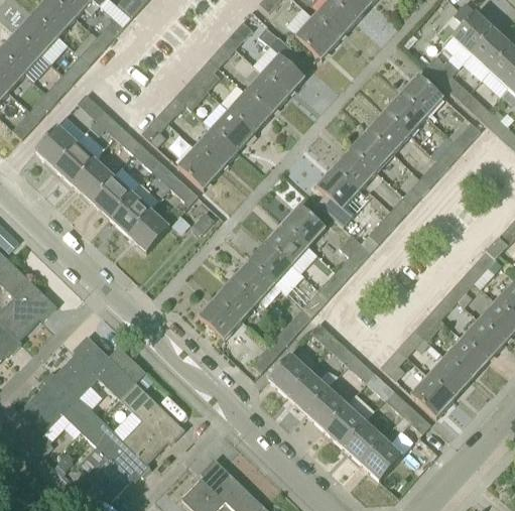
[(58,37),(75,18),(54,0),(44,0),(32,13),(58,37)]
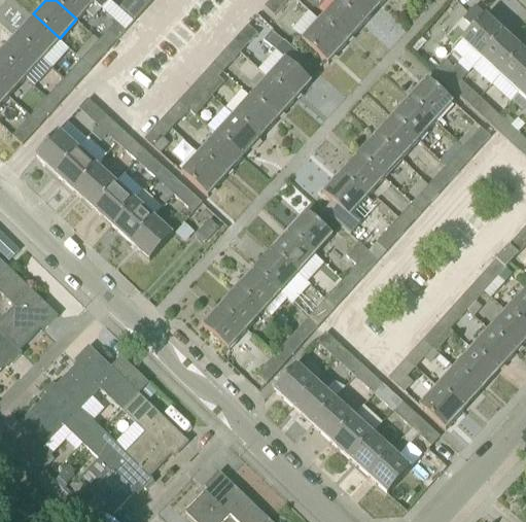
[(56,0),(76,19),(85,9),(92,15),(101,5),(105,0),(56,0)]
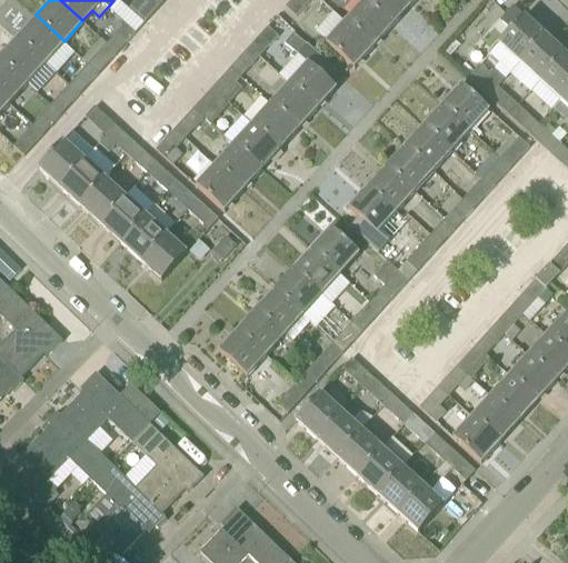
[(109,6),(125,20),(136,30),(143,20),(121,0),(113,0),(109,6)]
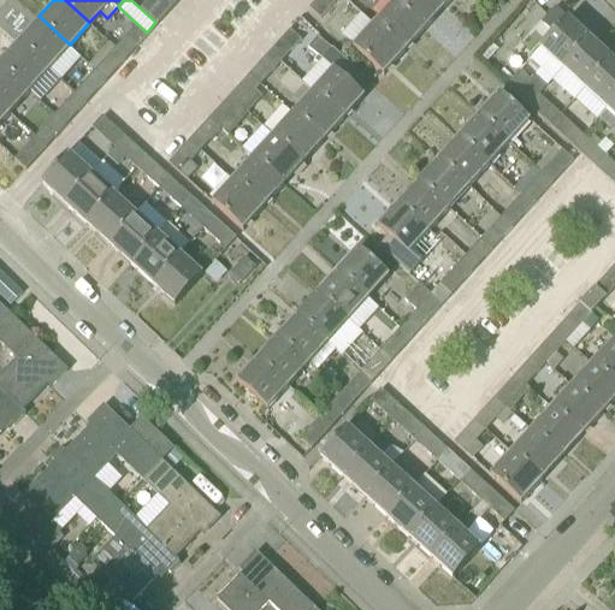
[(145,0),(140,5),(157,21),(175,0),(145,0)]
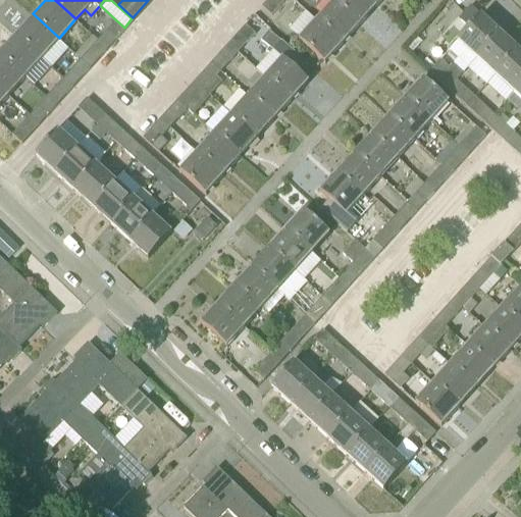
[(264,0),(261,3),(271,12),(282,0),(264,0)]
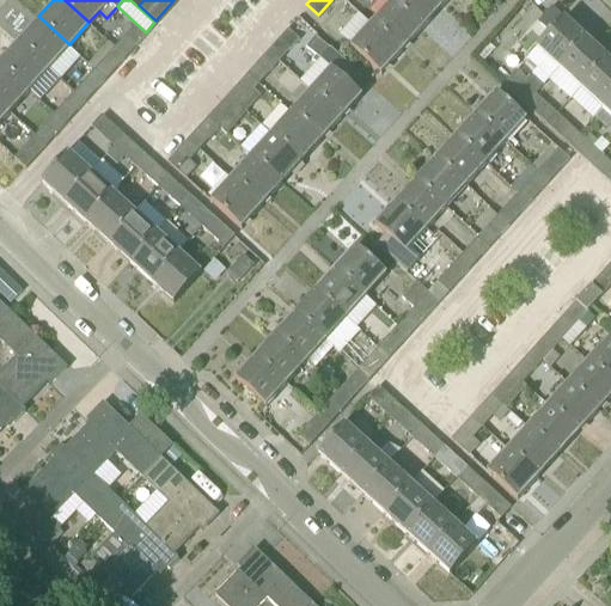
[(421,26),(390,0),(388,0),(370,20),(401,49),(421,26)]
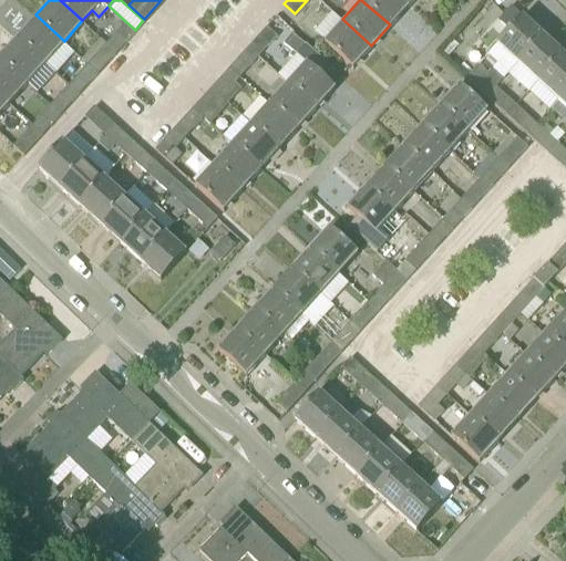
[(361,0),(390,24),(408,4),(403,0),(361,0)]
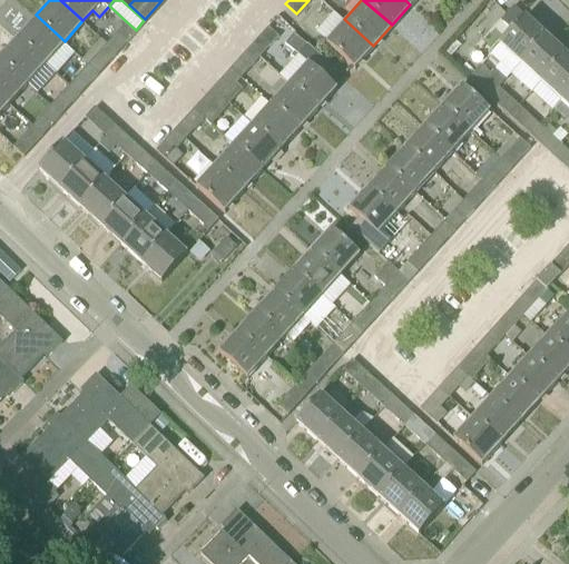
[(500,17),(511,27),(522,15),(510,5),(500,17)]
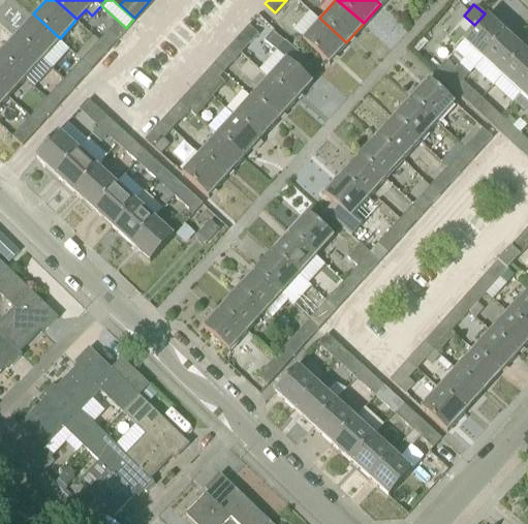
[(474,25),(454,48),(473,65),(482,57),(506,30),(487,11),(485,13),(474,25)]
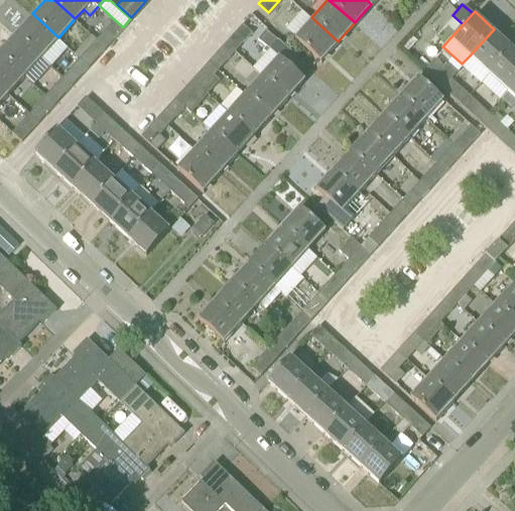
[(41,55),(58,37),(32,13),(15,32),(41,55)]
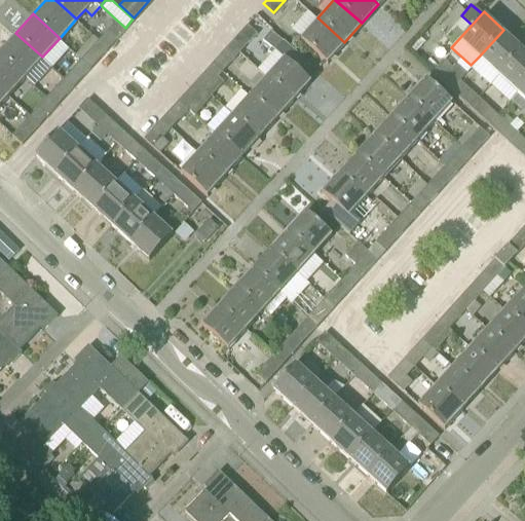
[(300,36),(327,61),(344,42),(317,17),(300,36)]
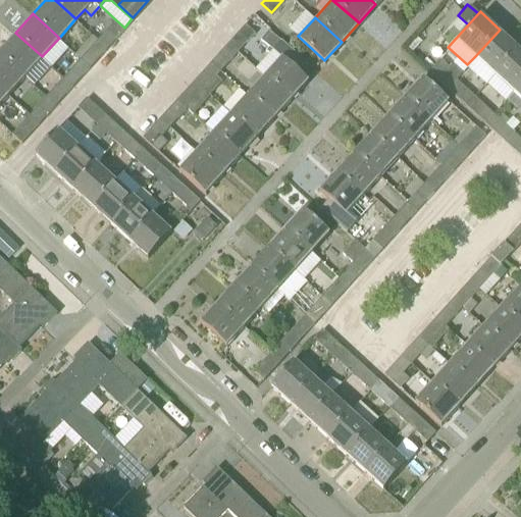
[(106,46),(124,28),(114,18),(97,37),(97,38),(106,46)]
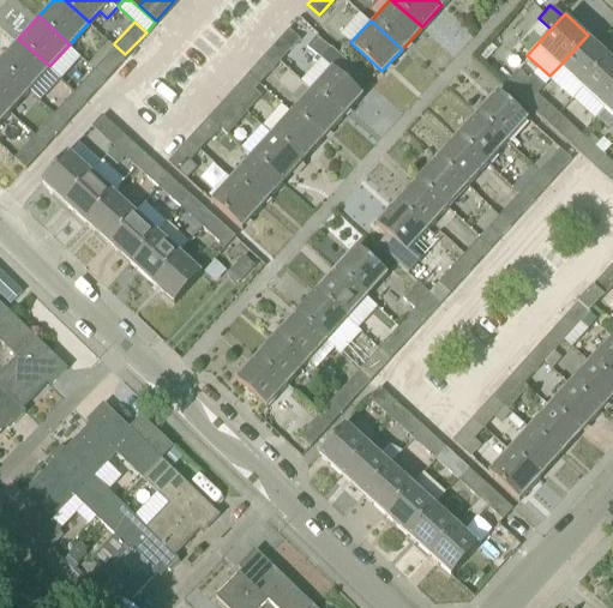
[(300,36),(288,25),(268,48),(280,58),(300,36)]
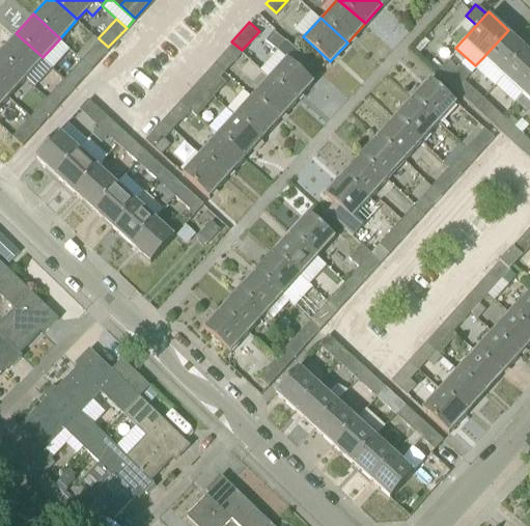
[(527,48),(508,30),(483,57),(502,75),(527,48)]
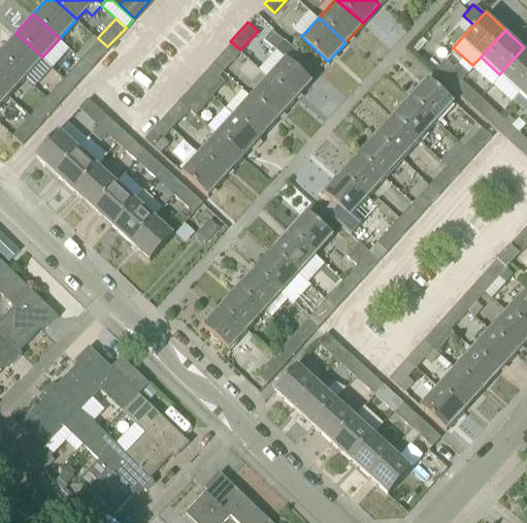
[(0,53),(25,76),(42,57),(15,33),(0,50),(0,53)]
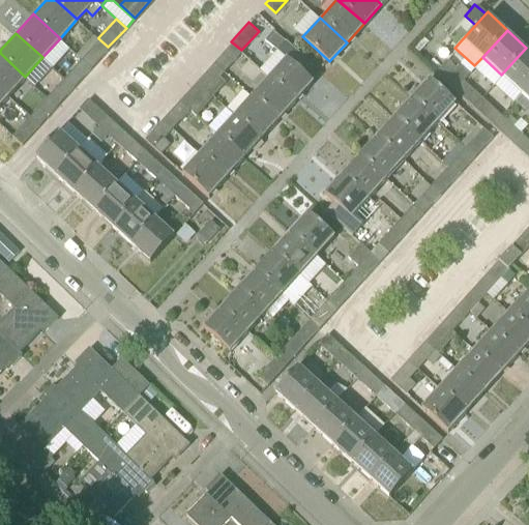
[(94,33),(76,52),(82,57),(91,65),(108,47),(98,38),(98,37),(94,33)]
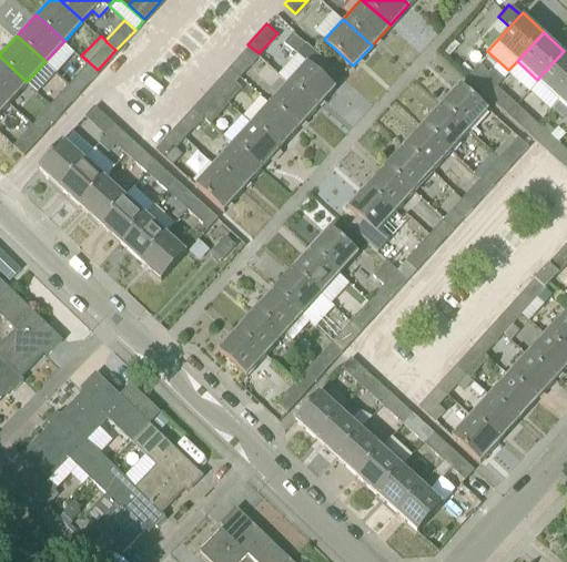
[(316,106),(335,85),(325,77),(334,67),(306,41),(297,51),(306,60),(287,80),(316,106)]
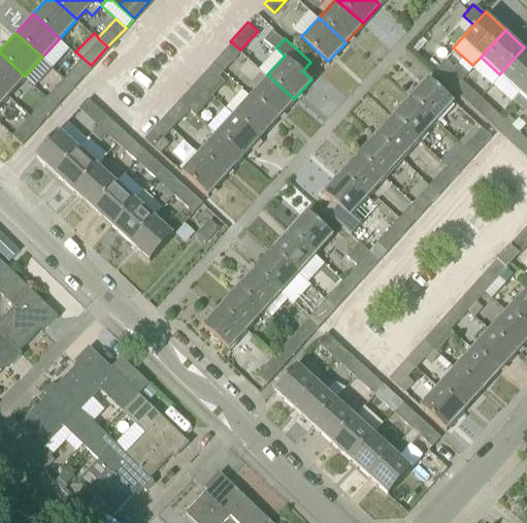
[(230,41),(212,60),(223,69),(240,50),(230,41)]
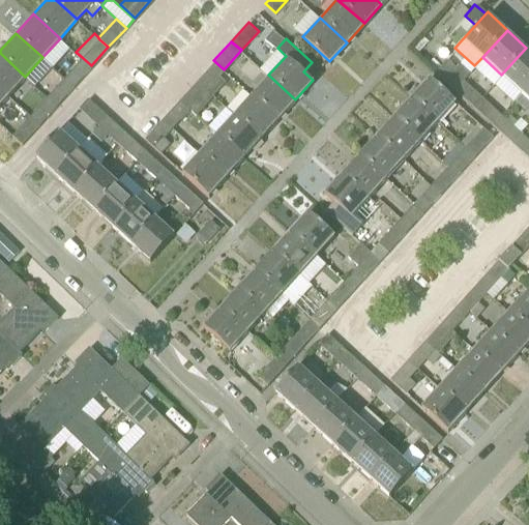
[(528,50),(526,48),(501,75),(521,91),(528,82),(528,50)]
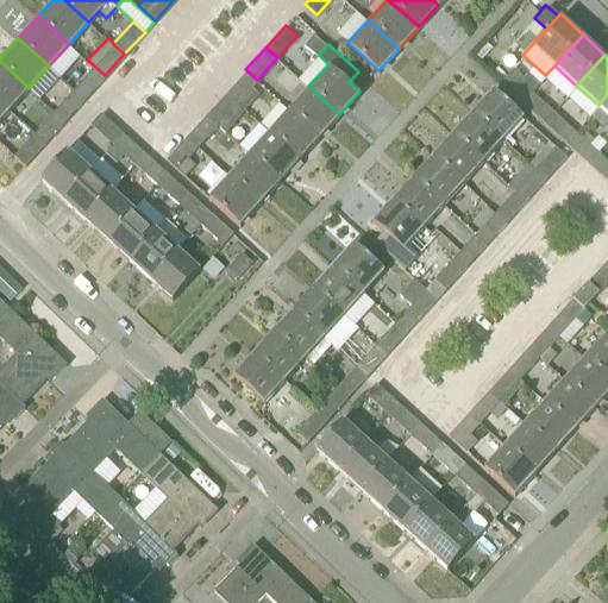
[(0,101),(10,110),(29,88),(0,61),(0,101)]
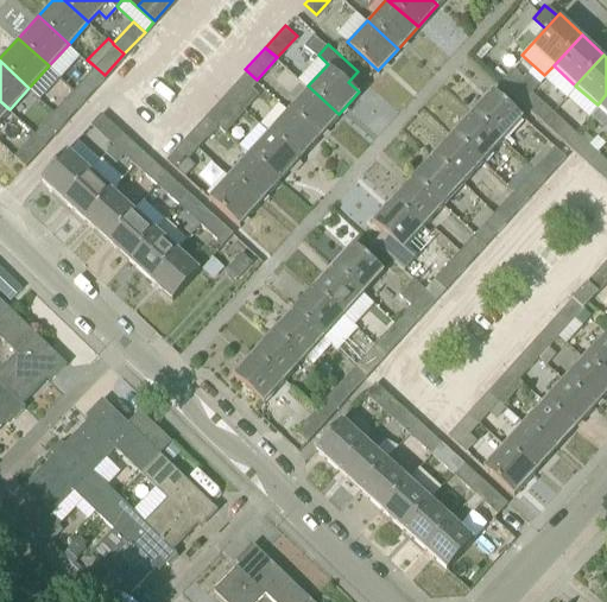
[(94,65),(73,88),(84,97),(105,75),(94,65)]
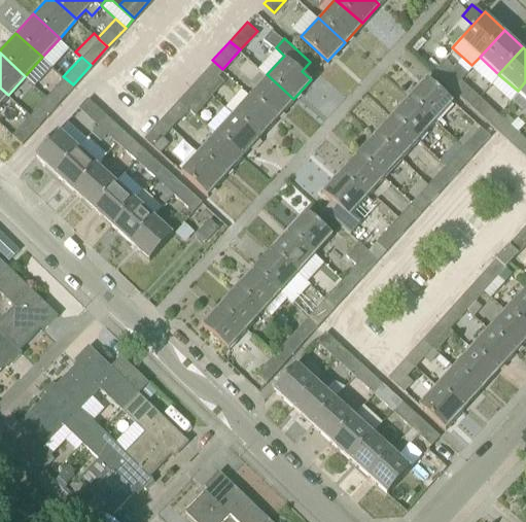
[(453,65),(444,57),(431,70),(452,88),(460,78),(468,69),(458,60),(453,65)]
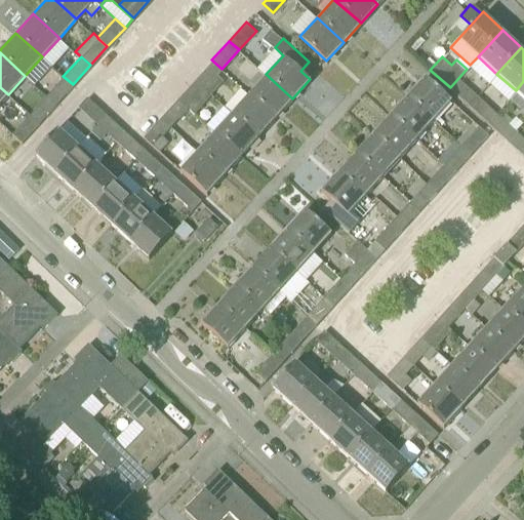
[(222,69),(211,60),(195,78),(211,93),(224,78),(217,73),(222,69)]
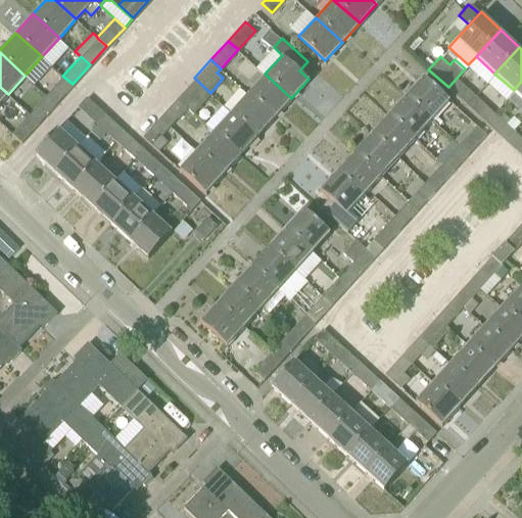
[(265,74),(248,93),(274,116),(291,98),(265,74)]
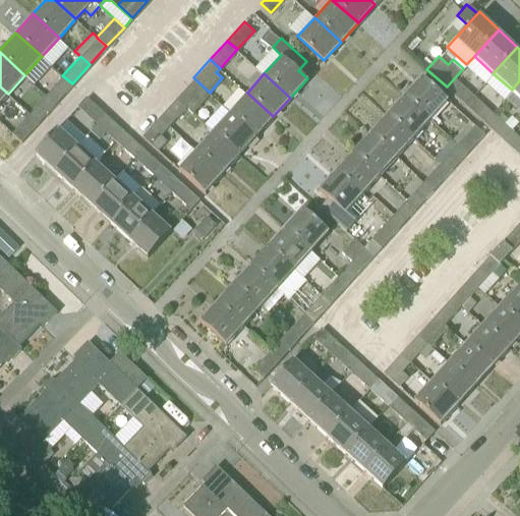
[(430,118),(448,99),(421,74),(404,94),(430,118)]
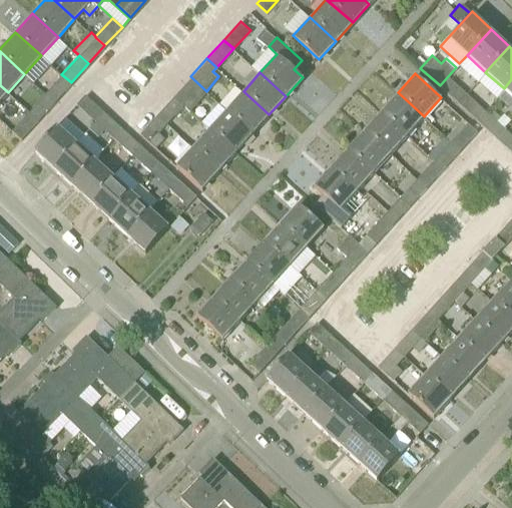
[(71,82),(61,74),(45,92),(54,101),(71,82)]
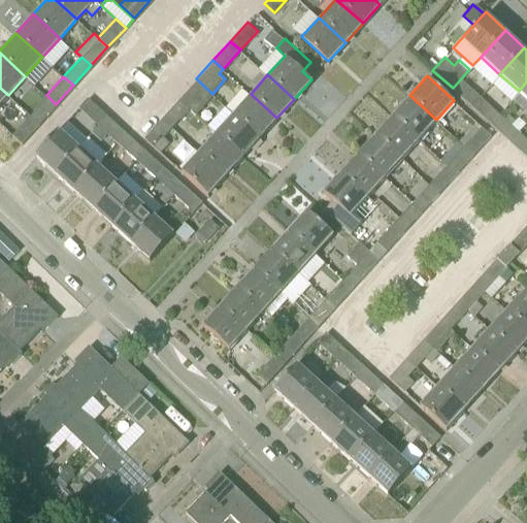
[(212,94),(196,78),(179,97),(189,106),(196,112),(212,94)]
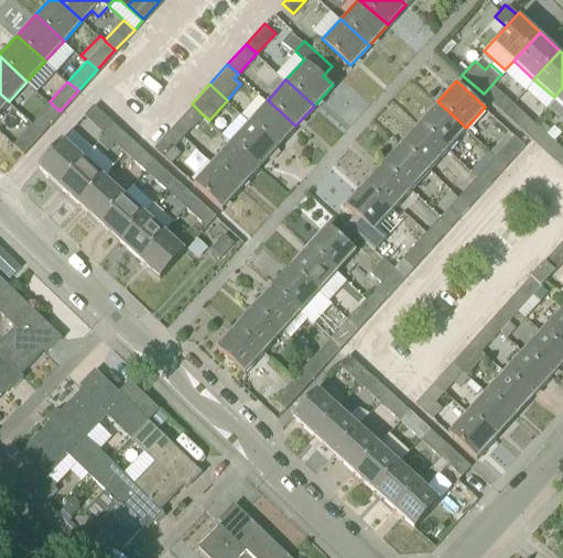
[(494,102),(502,93),(493,84),(484,94),(494,102)]
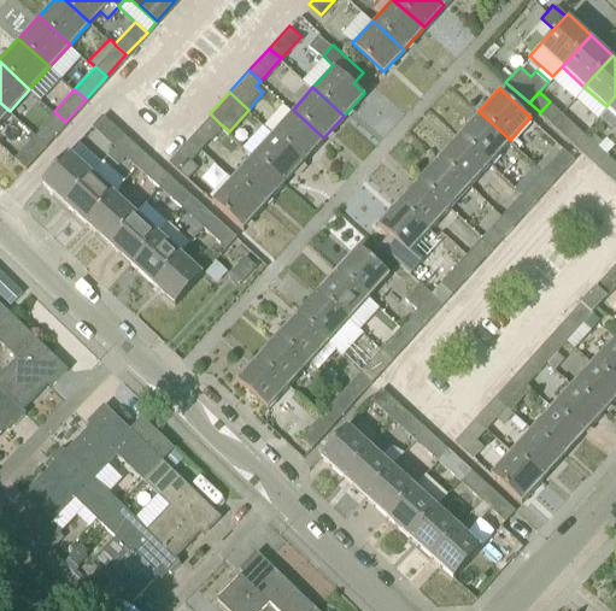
[(0,121),(10,111),(0,103),(0,121)]
